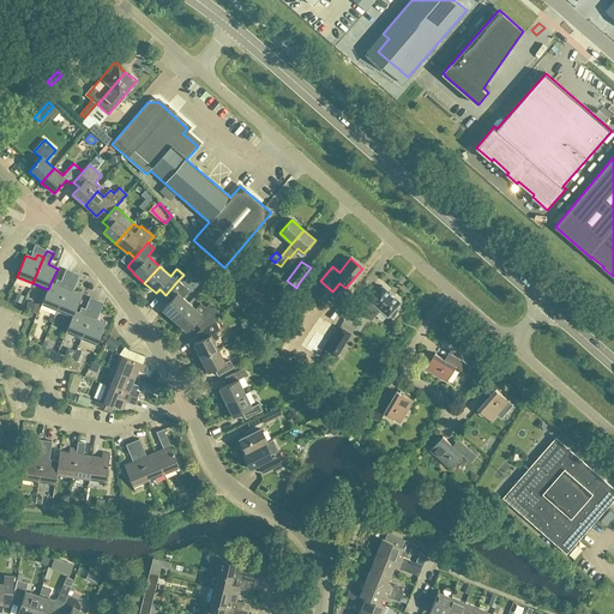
[(50,283),(48,289),(47,289),(41,305),(56,311),(67,286),(60,283),(56,281),(54,286),(50,283)]
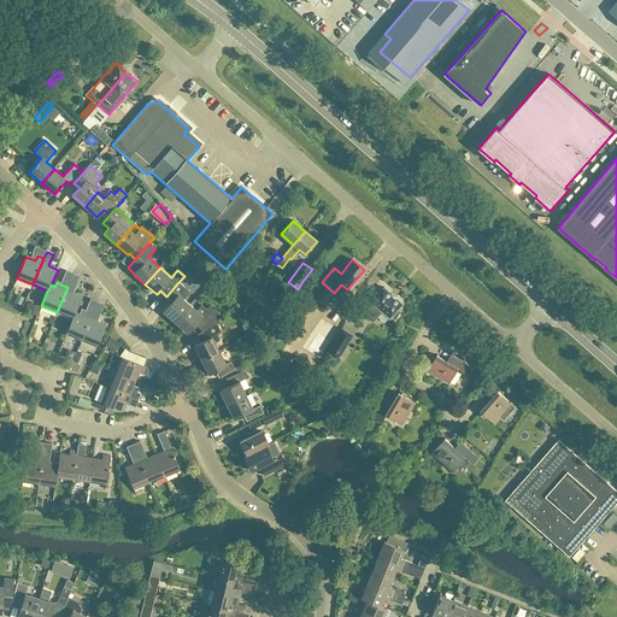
[(178,282),(166,297),(164,299),(171,304),(164,312),(175,323),(191,306),(183,300),(191,292),(186,288),(184,288),(178,282)]
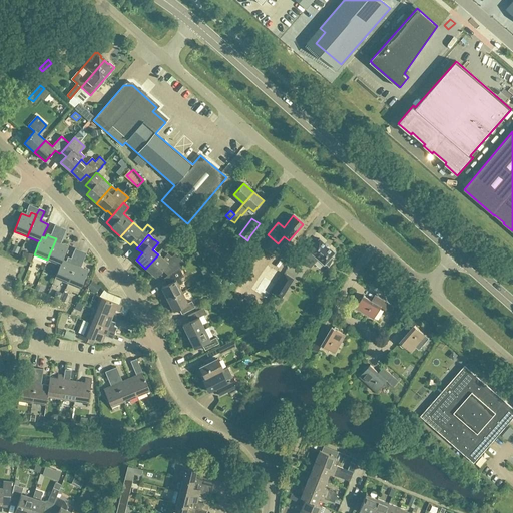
[(47,260),(60,266),(62,261),(68,247),(60,244),(62,240),(56,238),(47,260)]
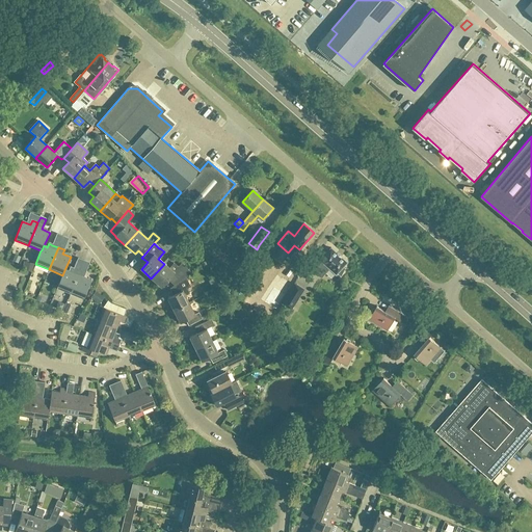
[(321,254),(321,253),(310,272),(311,273),(312,271),(321,275),(328,268),(336,274),(337,273),(340,276),(344,269),(343,267),(347,263),(331,248),(324,256),(321,254)]
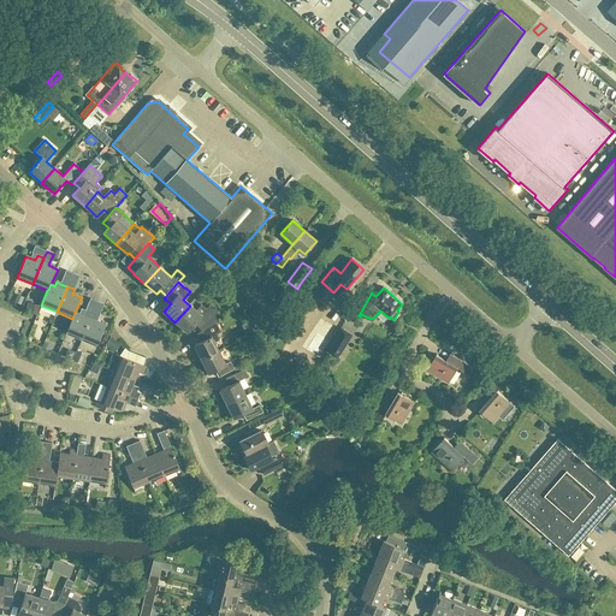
[(288,306),(292,300),(282,291),(277,296),(288,306)]
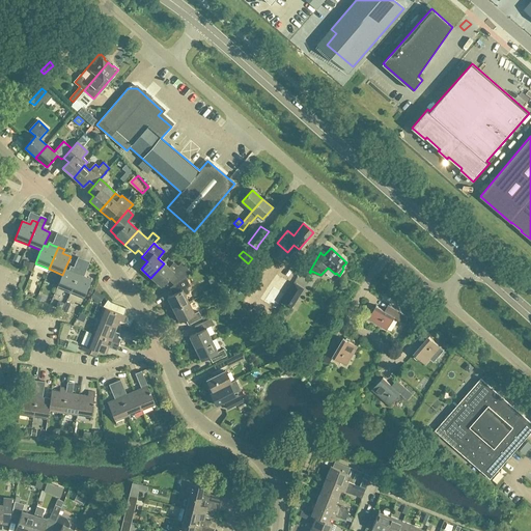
[(64,270),(62,275),(56,288),(71,294),(79,271),(82,264),(76,262),(74,269),(70,267),(68,271),(64,270)]
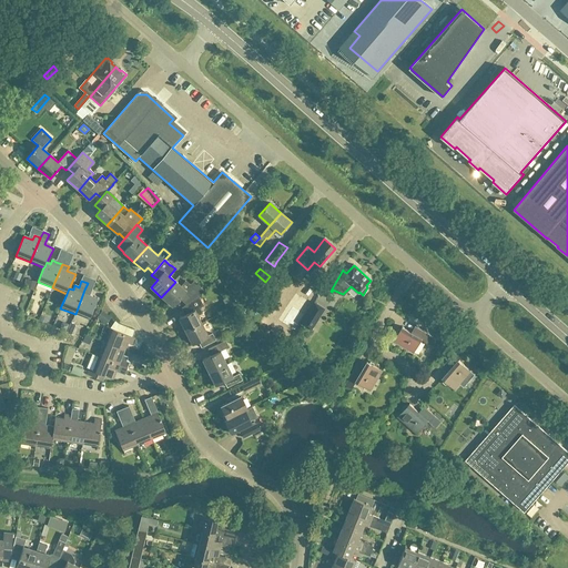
[(186,305),(199,295),(205,291),(193,281),(191,285),(185,281),(181,286),(175,282),(161,297),(172,306),(179,298),(186,305)]
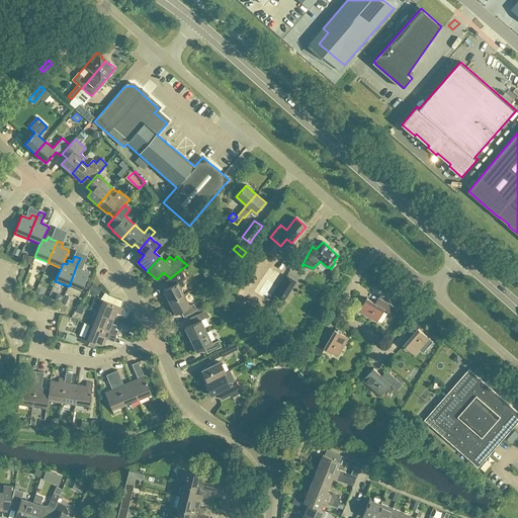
[(83,266),(77,264),(69,286),(82,291),(88,274),(82,271),(83,266)]
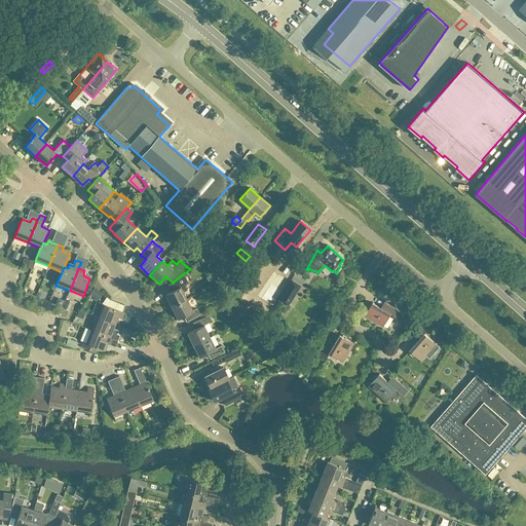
[(172,307),(187,300),(183,293),(187,291),(185,286),(189,284),(184,273),(173,283),(167,286),(171,293),(165,296),(172,307)]
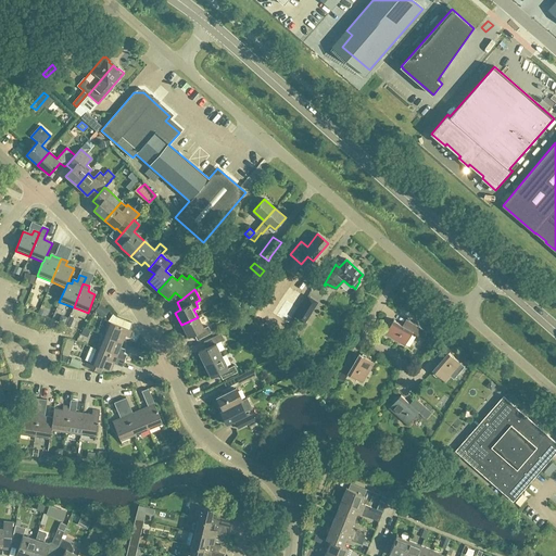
[(287,297),(278,311),(290,318),(299,304),(287,297)]
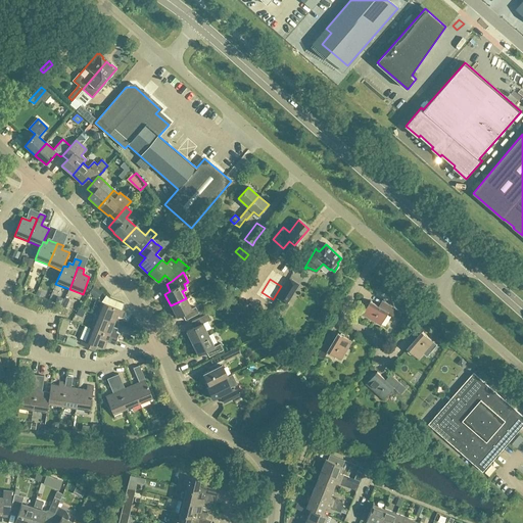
[(284,288),(278,298),(286,304),(293,293),(284,288)]
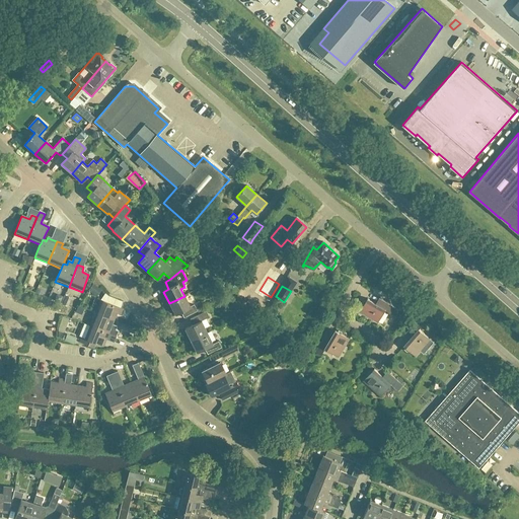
[(191,307),(184,296),(169,303),(175,315),(181,312),(184,318),(198,311),(195,305),(191,307)]
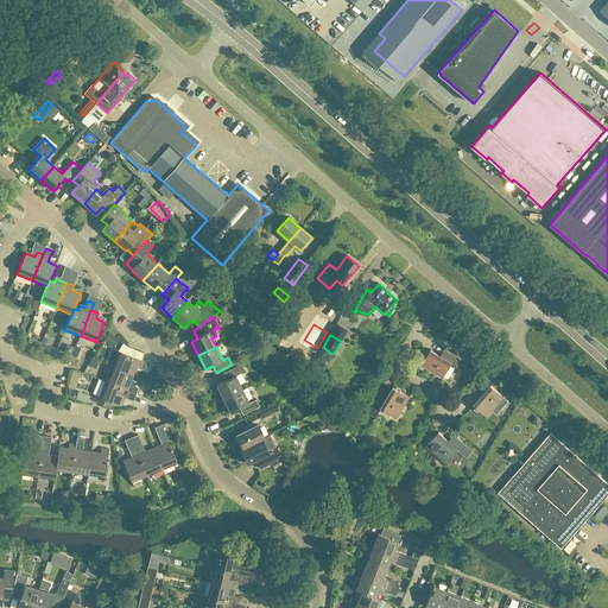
[(431,350),(422,366),(443,379),(453,363),(463,369),(467,362),(445,349),(441,356),(431,350)]
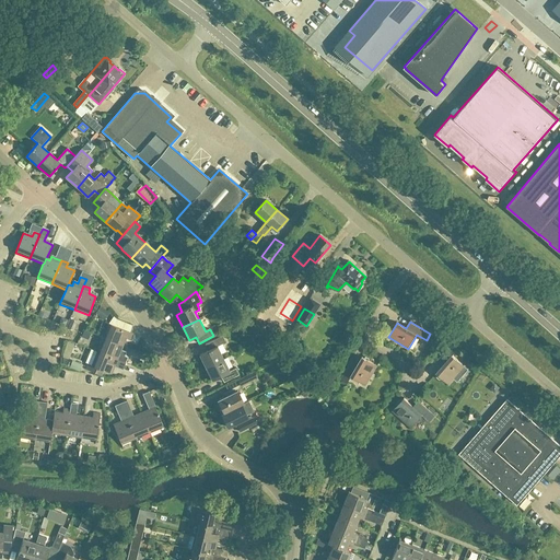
[(103,338),(123,347),(126,339),(130,340),(132,334),(108,324),(103,338)]
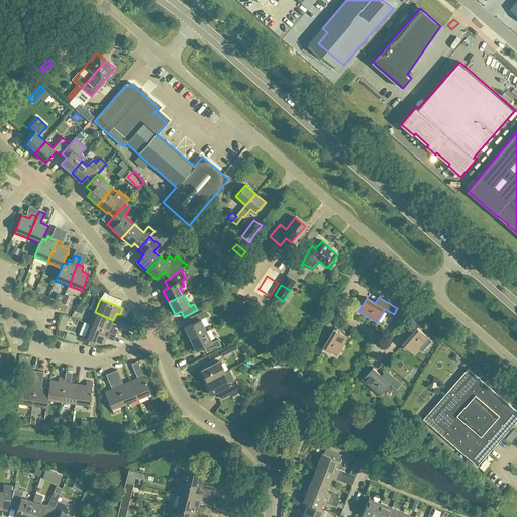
[(190,340),(206,332),(201,321),(208,317),(205,311),(190,319),(192,324),(184,328),(190,340)]
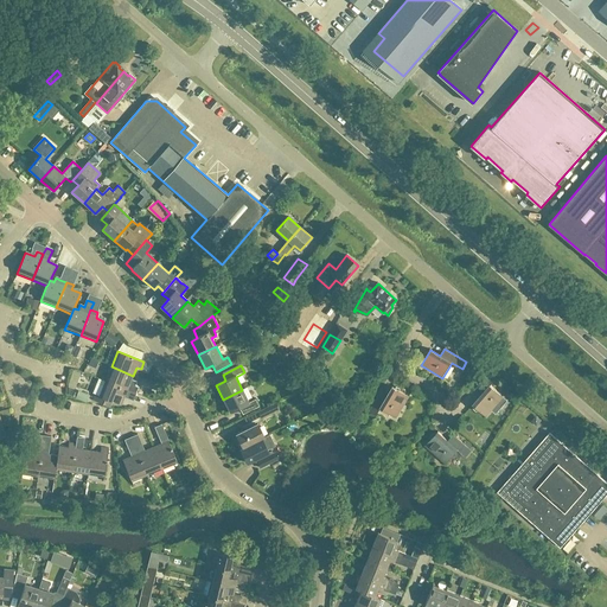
[(133,376),(112,366),(106,382),(136,395),(139,388),(135,387),(136,383),(131,381),(133,376)]
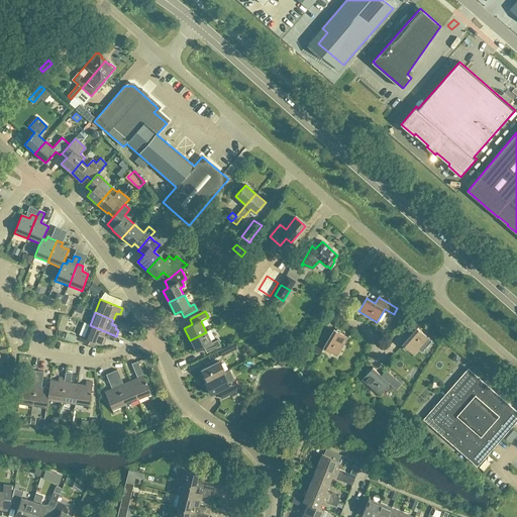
[(409,337),(403,345),(415,355),(419,350),(422,353),(432,341),(429,338),(417,328),(420,325),(415,320),(404,333),(409,337)]
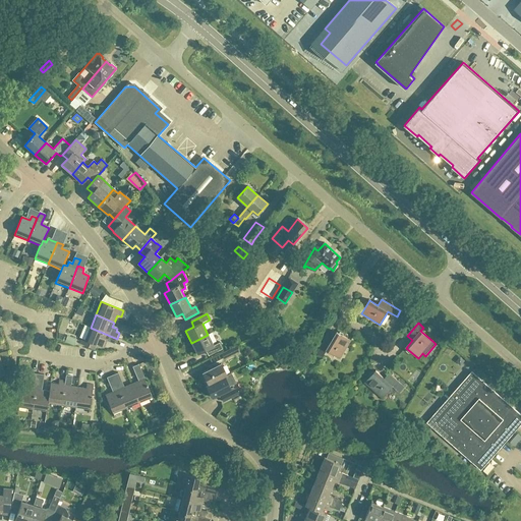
[(94,349),(96,345),(104,348),(106,341),(114,344),(117,339),(91,328),(85,340),(80,339),(78,343),(94,349)]
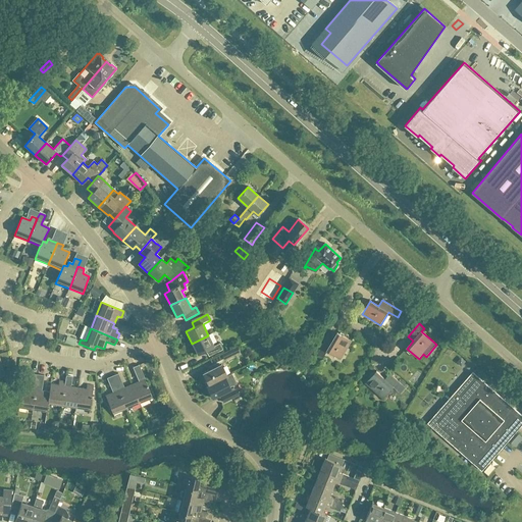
[(326,338),(317,354),(323,358),(326,352),(341,360),(352,342),(337,332),(332,342),(326,338)]
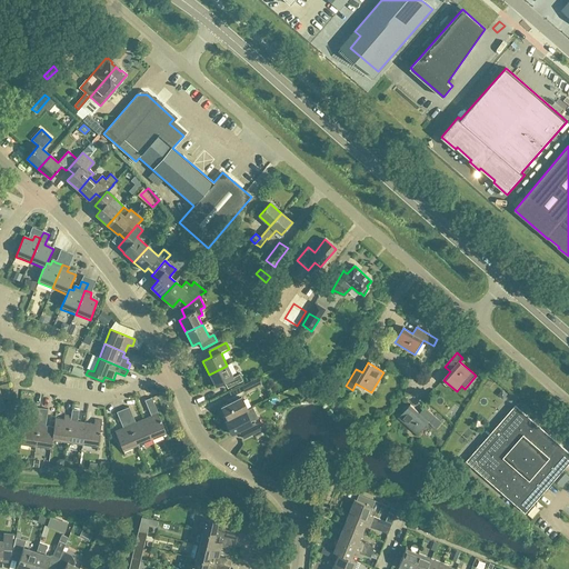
[(227,366),(209,375),(216,387),(225,383),(228,389),(242,382),(239,376),(233,378),(227,366)]
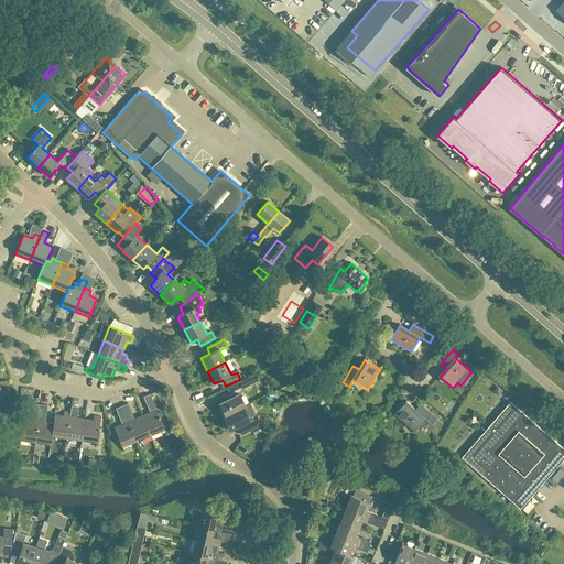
[(73,364),(71,370),(80,375),(83,368),(73,364)]
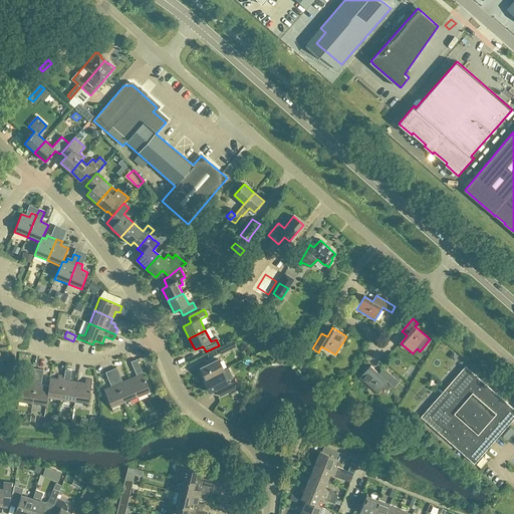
[(216,349),(221,357),(237,349),(233,341),(216,349)]
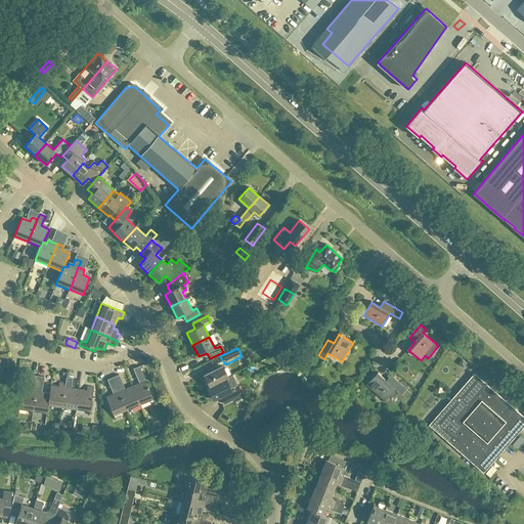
[(8,358),(0,360),(0,377),(5,376),(1,364),(9,362),(8,358)]
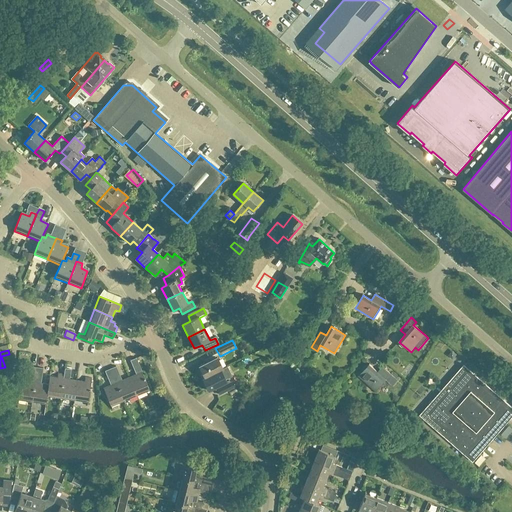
[(205,379),(223,369),(216,355),(205,361),(206,364),(199,367),(205,379)]
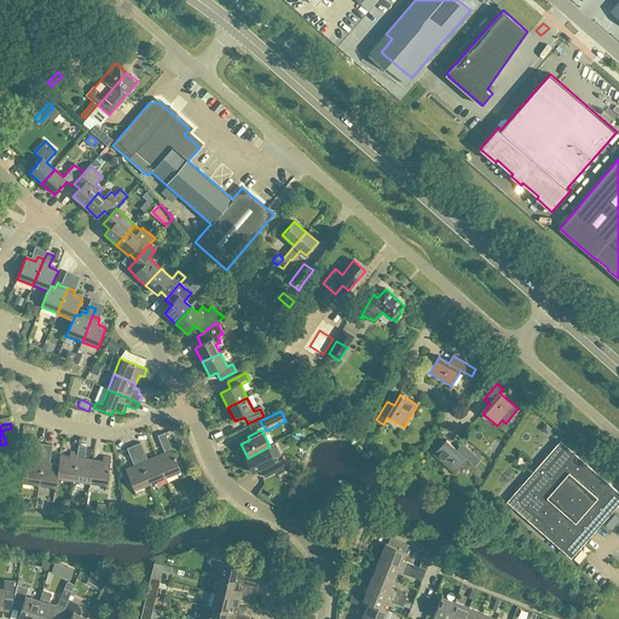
[(165,453),(156,457),(166,479),(181,472),(165,433),(157,437),(165,453)]
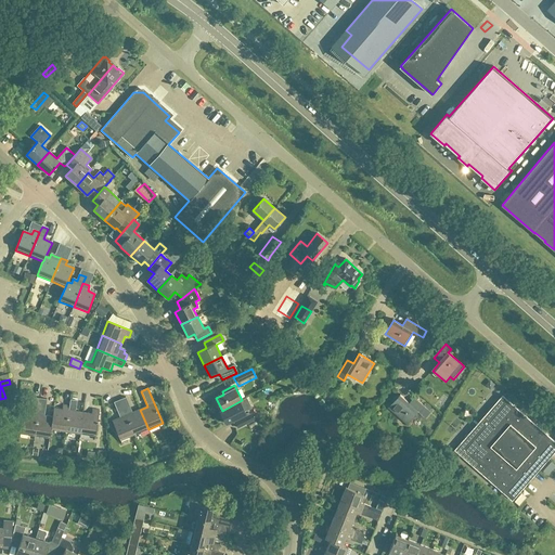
[(410,403),(400,396),(389,409),(408,425),(418,412),(426,418),(430,412),(414,398),(410,403)]
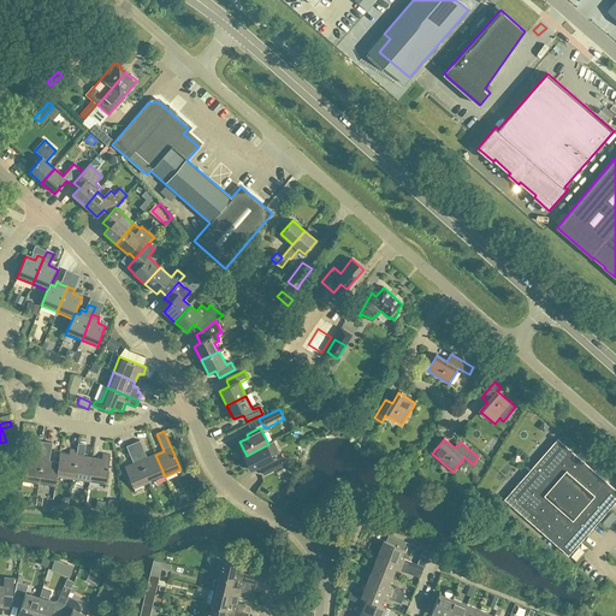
[(505,499),(544,534),(569,556),(615,502),(615,490),(558,439),(505,499)]
